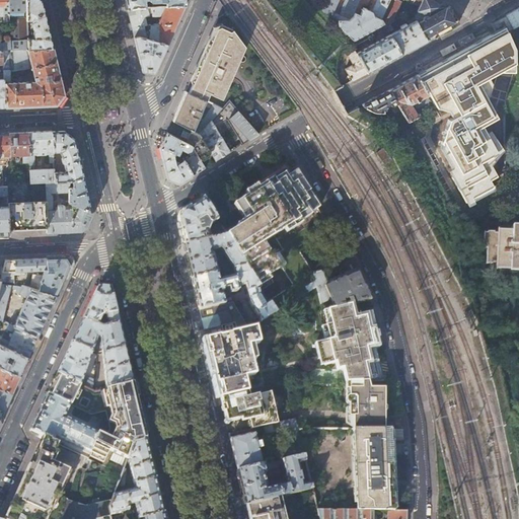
[(0,0),(0,20),(4,21),(4,22),(6,24),(10,24),(8,0),(0,0)]
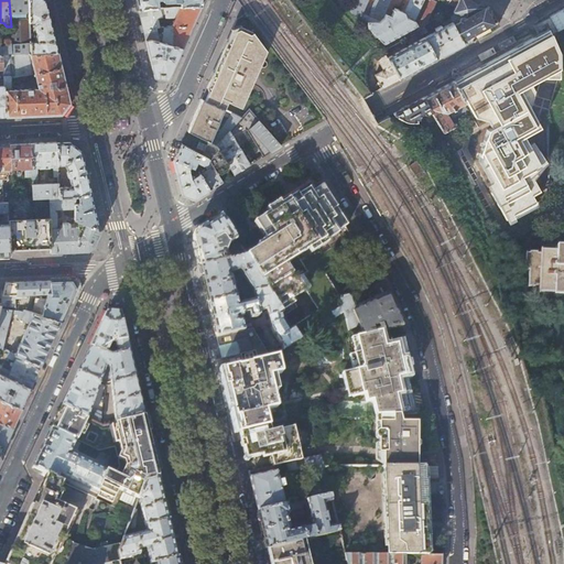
[(9,0),(11,26),(12,43),(12,54),(31,54),(31,42),(30,23),(29,0),(9,0)]
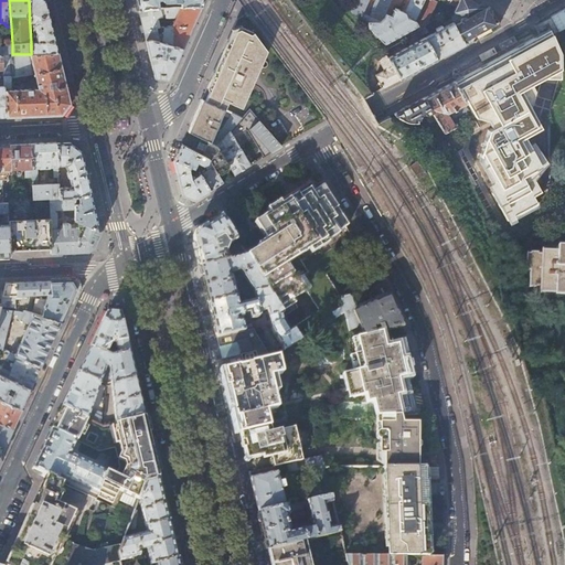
[(29,0),(30,23),(35,22),(35,23),(36,24),(35,27),(36,32),(36,33),(38,33),(38,34),(38,35),(36,35),(36,41),(31,42),(31,54),(54,53),(59,52),(53,30),(52,25),(46,1),(44,0),(29,0)]
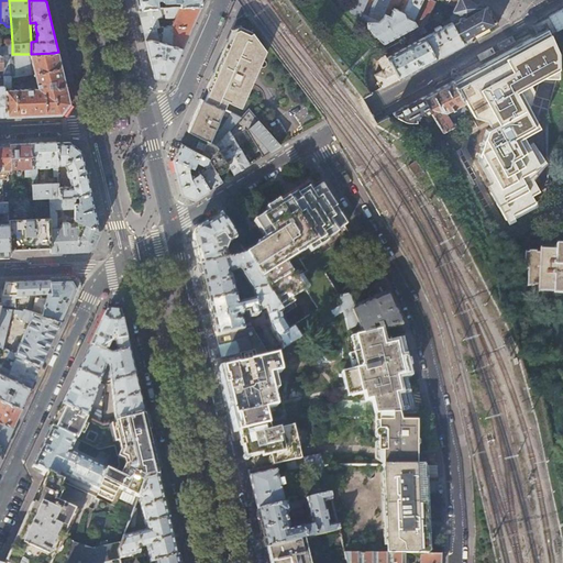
[(179,0),(180,7),(200,6),(202,0),(135,0),(136,1),(139,10),(148,8),(157,8),(157,2),(161,2),(159,0),(162,0),(163,1),(165,2),(173,1),(175,0),(174,0),(179,0)]
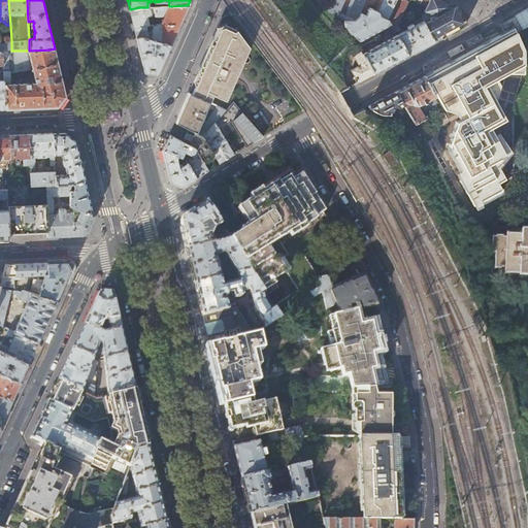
[(333,0),(329,11),(339,22),(356,22),(359,18),(361,13),(366,0),(333,0)]
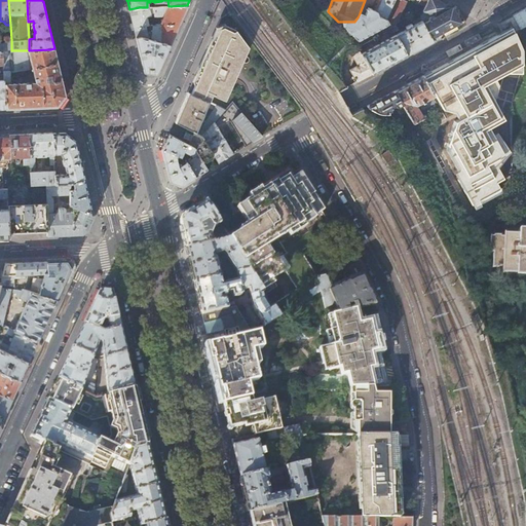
[(393,0),(381,0),(376,11),(368,7),(364,15),(360,13),(358,17),(354,22),(338,22),(336,25),(341,30),(343,27),(357,40),(384,25),(387,31),(392,29),(386,17),(393,0)]
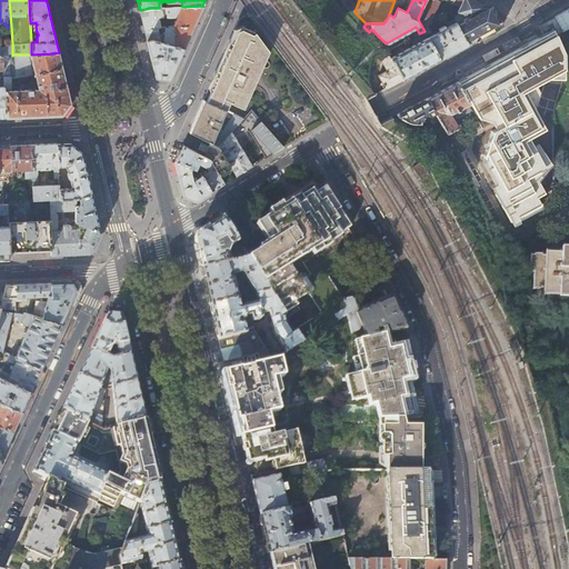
[(426,0),(418,19),(425,31),(427,36),(431,32),(427,26),(432,21),(431,20),(439,0),(453,0),(453,2),(460,6),(462,0),(426,0)]
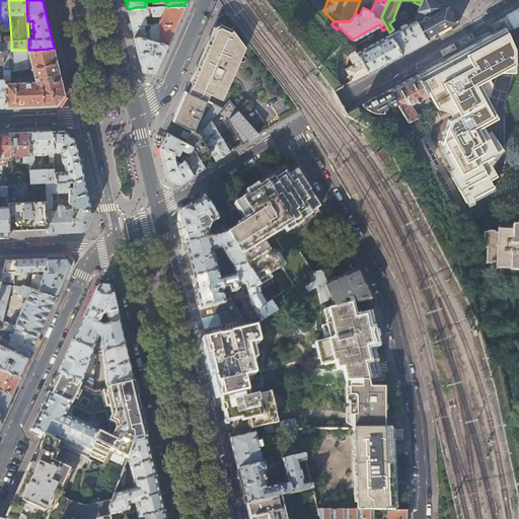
[(414,17),(427,41),(458,23),(448,5),(446,6),(444,3),(437,0),(422,0),(420,5),(418,9),(415,16),(414,17)]
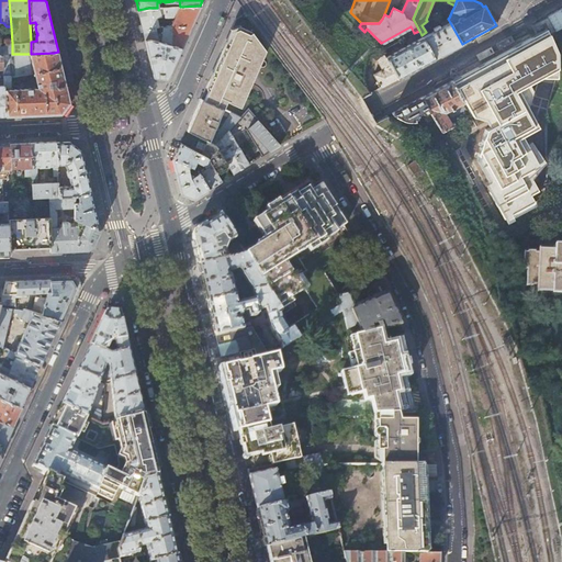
[(195,15),(200,6),(180,7),(164,7),(164,17),(165,18),(175,17),(170,25),(168,25),(164,26),(163,26),(160,43),(181,48),(187,36),(189,32),(195,15)]
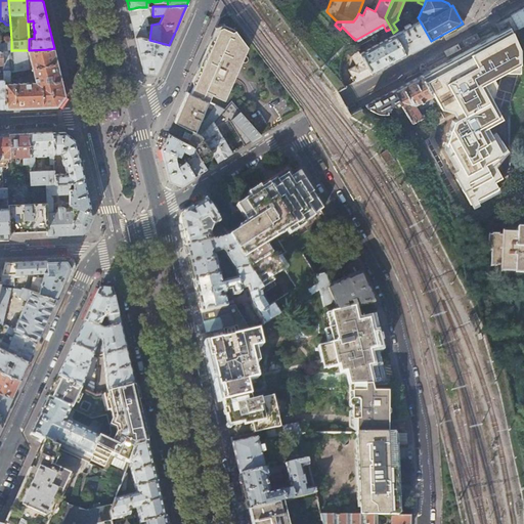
[(153,6),(146,7),(138,7),(129,9),(135,38),(139,37),(149,40),(151,25),(153,25),(153,22),(148,23),(146,16),(153,15),(153,6)]
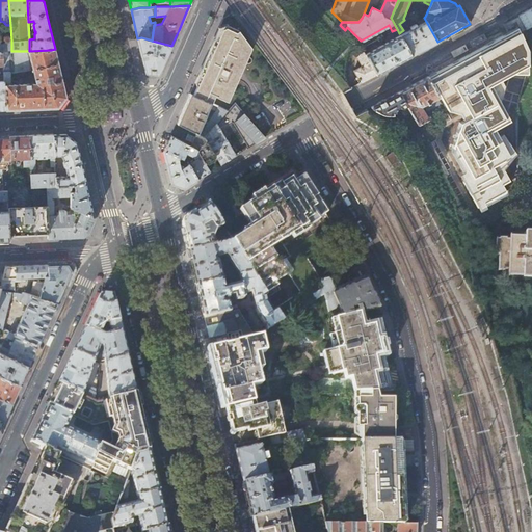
[(419,25),(400,35),(411,56),(437,42),(424,18),(418,22),(419,25)]
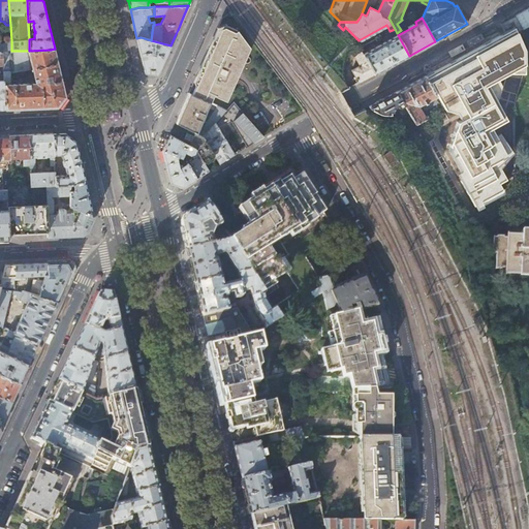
[(220,23),(189,93),(211,102),(214,95),(227,100),(249,47),(238,31),(220,23)]
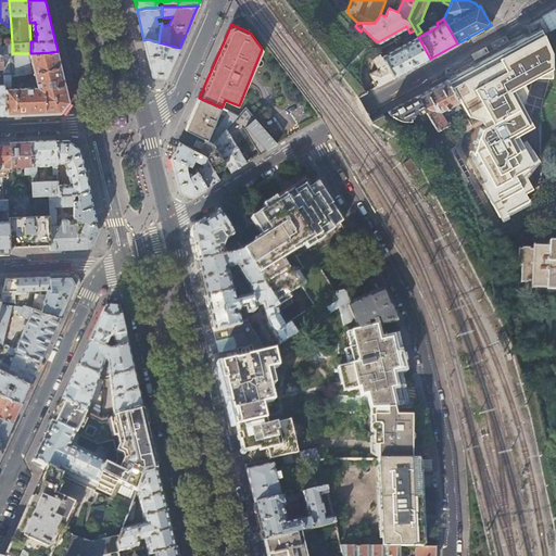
[(417,35),(415,30),(409,33),(413,38),(381,57),(393,78),(430,59),(418,37),(417,35)]
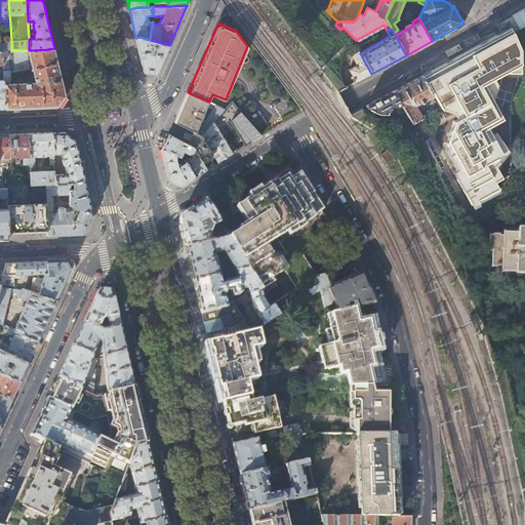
[(139,37),(135,38),(138,51),(144,72),(157,73),(169,45),(150,40),(139,37)]
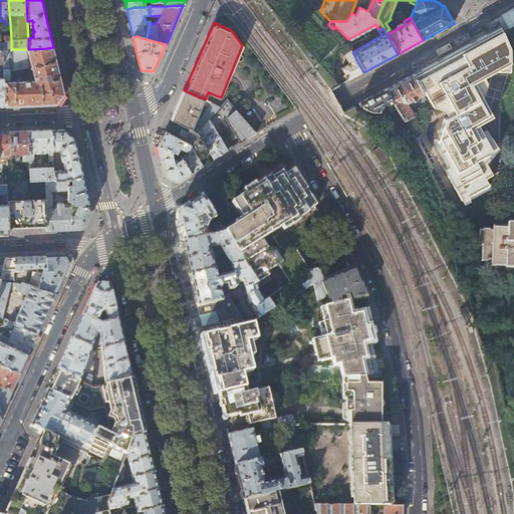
[(450,59),(417,78),(428,98),(431,103),(432,105),(447,110),(437,141),(454,171),(447,175),(460,199),(488,184),(484,178),(491,174),(482,156),(487,141),(477,123),(492,114),(482,96),(487,81),(483,75),(494,69),(509,69),(509,46),(505,38),(493,44),(490,38),(468,49),(464,64),(450,59)]
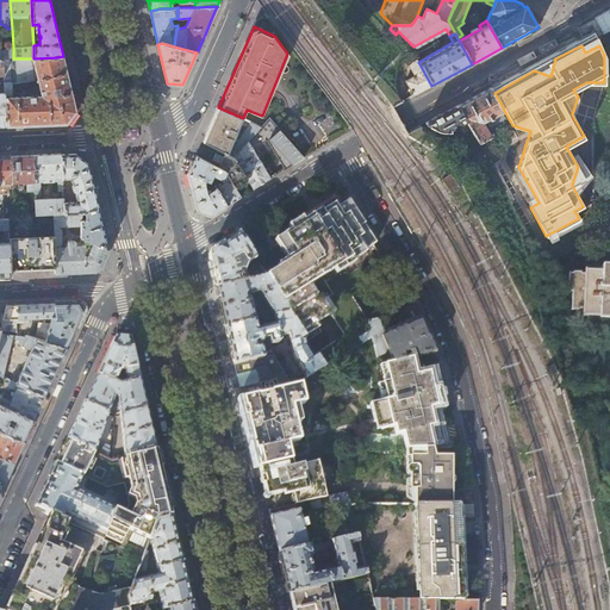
[(0,58),(4,60),(13,58),(13,47),(7,47),(7,48),(6,50),(5,51),(2,51),(0,51),(0,50),(0,58)]
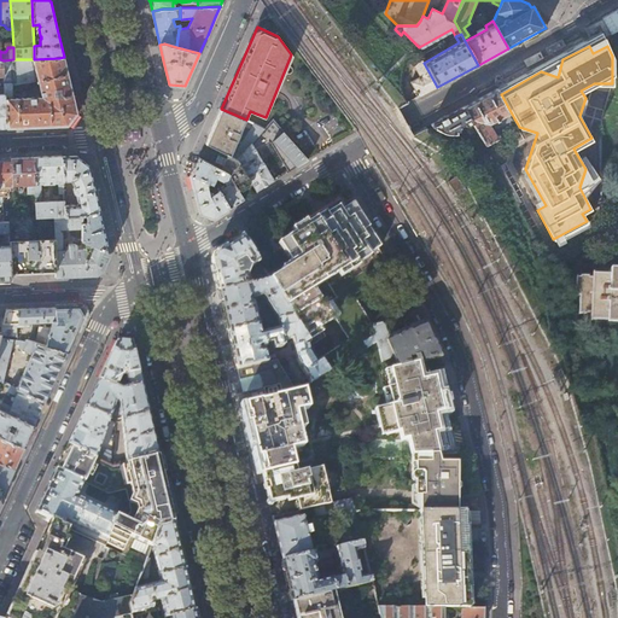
[(420,97),(437,87),(424,63),(423,59),(424,58),(420,52),(413,57),(409,62),(414,65),(420,76),(410,82),(420,97)]
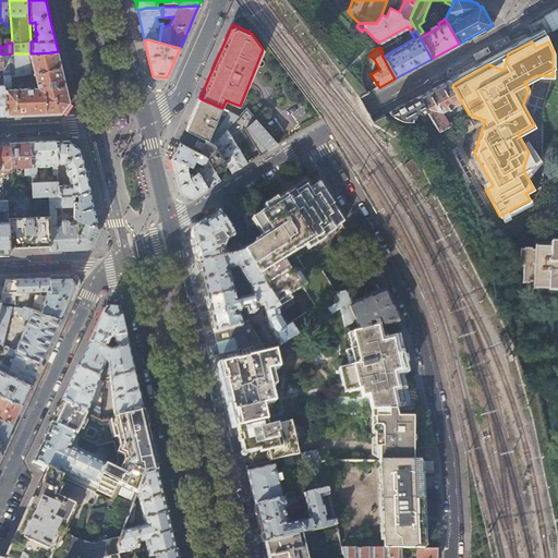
[(31,53),(12,53),(3,55),(4,74),(4,80),(5,89),(7,116),(13,116),(35,114),(61,113),(70,101),(63,77),(58,51),(53,52),(31,53)]
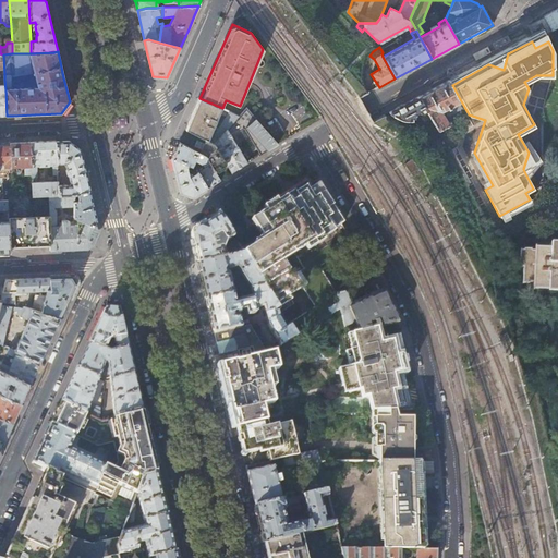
[(420,96),(426,111),(429,119),(438,131),(449,123),(445,114),(447,113),(448,116),(449,116),(464,107),(452,85),(449,80),(420,96)]
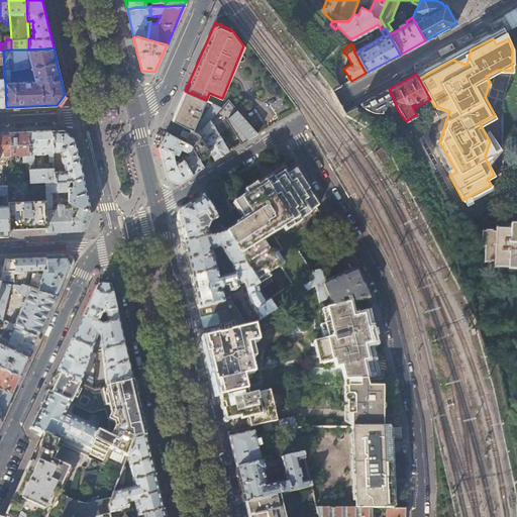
[(393,105),(395,103),(389,89),(362,104),(364,105),(359,109),(366,113),(369,115),(374,116),(384,117),(383,109),(385,108),(386,106),(385,105),(389,103),(389,104),(392,105),(390,106),(392,109),(395,108),(393,105)]
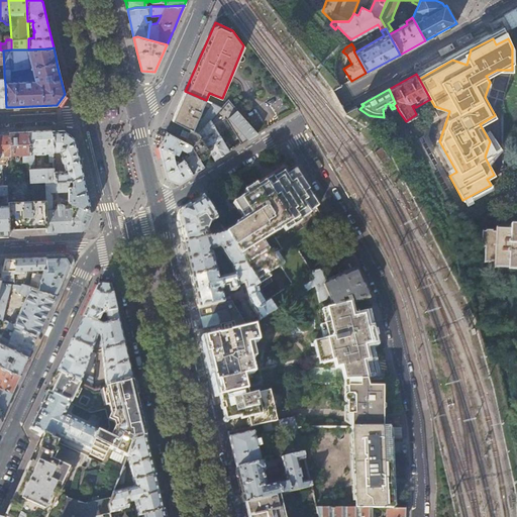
[(206,100),(185,91),(178,107),(172,119),(184,125),(199,133),(222,107),(206,100)]
